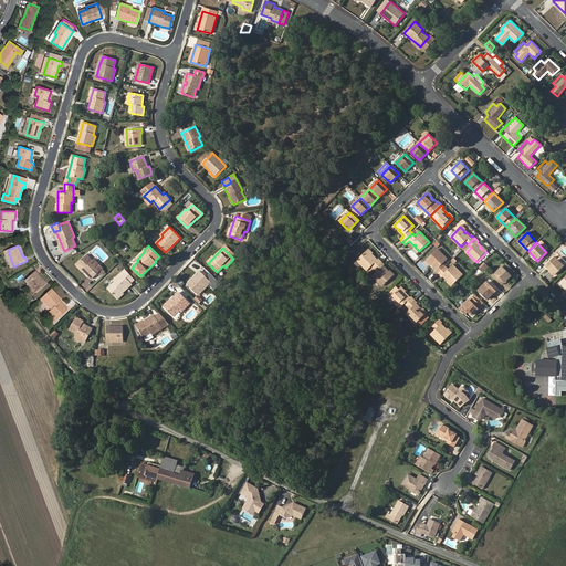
[(439,273),(446,266),(443,264),(447,260),(438,250),(428,260),(431,263),(432,262),(435,264),(433,265),(438,270),(437,271),(439,273)]
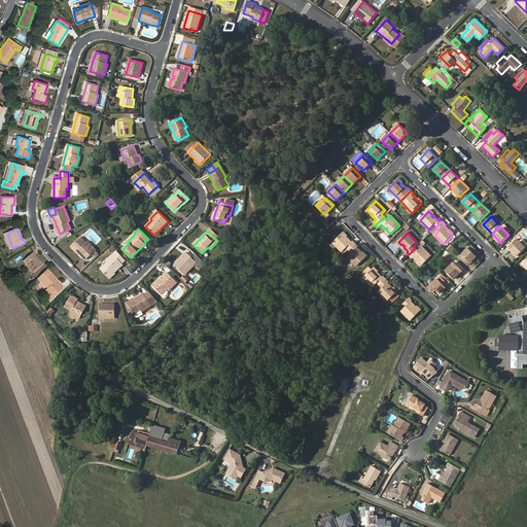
[(346,248),(349,250),(355,244),(353,242),(352,243),(348,239),(347,240),(345,238),(346,237),(342,234),(332,242),(342,251),(346,248)]
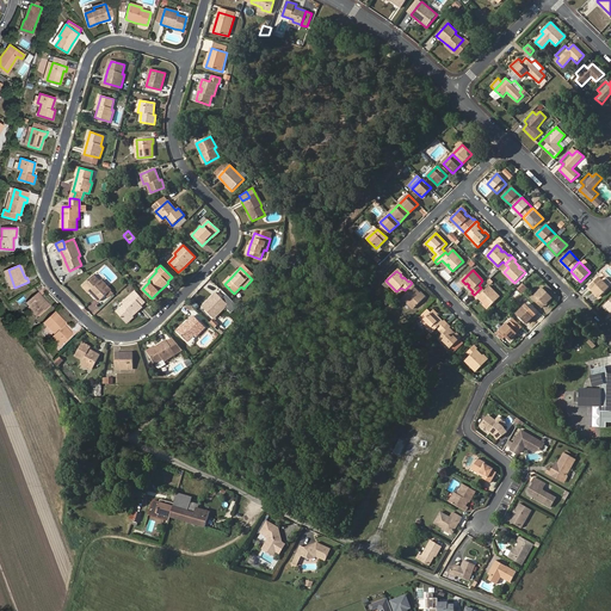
[(84,285),(90,292),(99,301),(106,295),(109,296),(112,292),(111,290),(103,282),(100,283),(93,276),(84,285)]
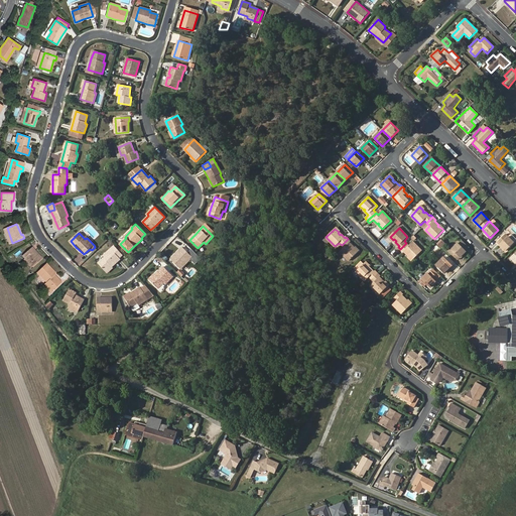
[(506,235),(505,234),(497,242),(506,251),(514,243),(511,240),(506,235)]
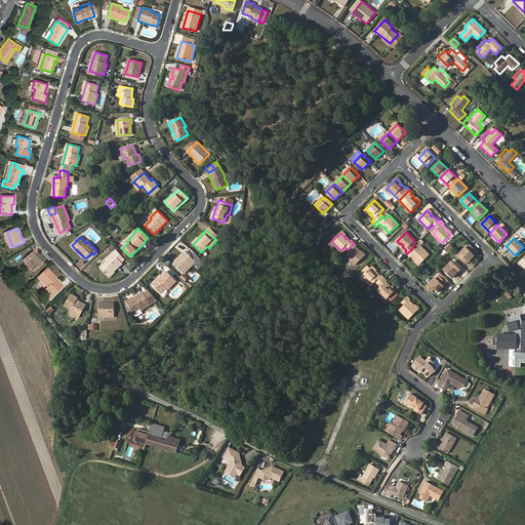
[(354,243),(348,249),(350,251),(346,255),(355,266),(364,256),(361,252),(360,252),(360,253),(358,252),(359,251),(355,246),(356,245),(354,243)]
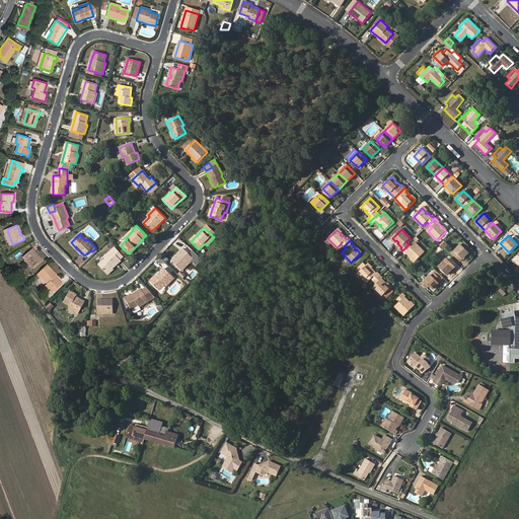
[(444,249),(449,245),(444,240),(440,245),(444,249)]
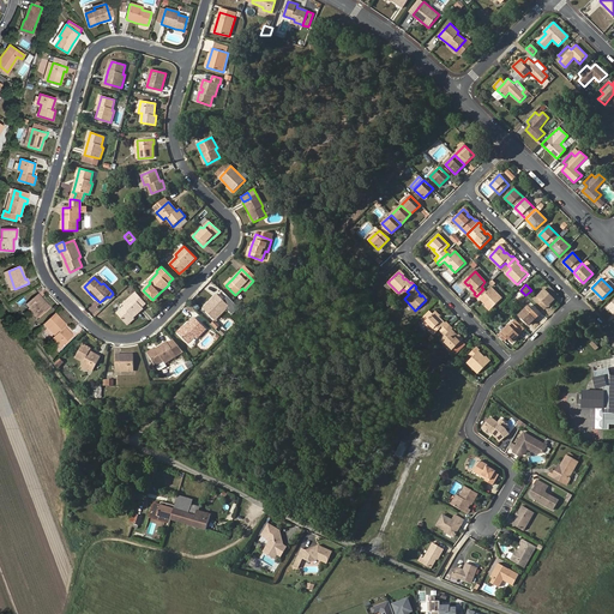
[(487,293),(483,289),(476,296),(479,300),(480,299),(486,304),(487,302),(488,304),(487,305),(491,309),(492,309),(501,299),(491,288),(487,293)]
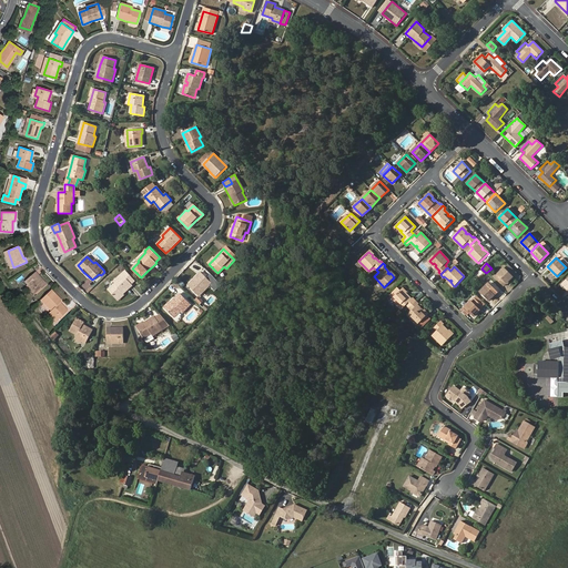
[(504,286),(514,276),(505,269),(495,277),(504,286)]
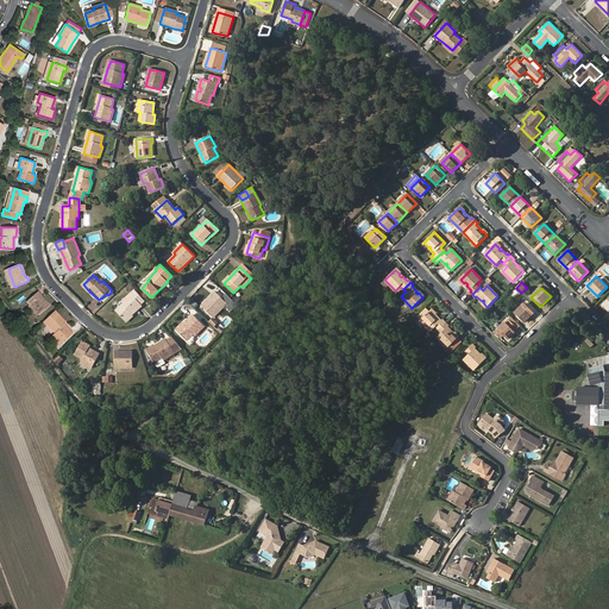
[(125,321),(132,314),(142,306),(145,302),(135,290),(131,294),(123,302),(124,303),(117,311),(125,321)]
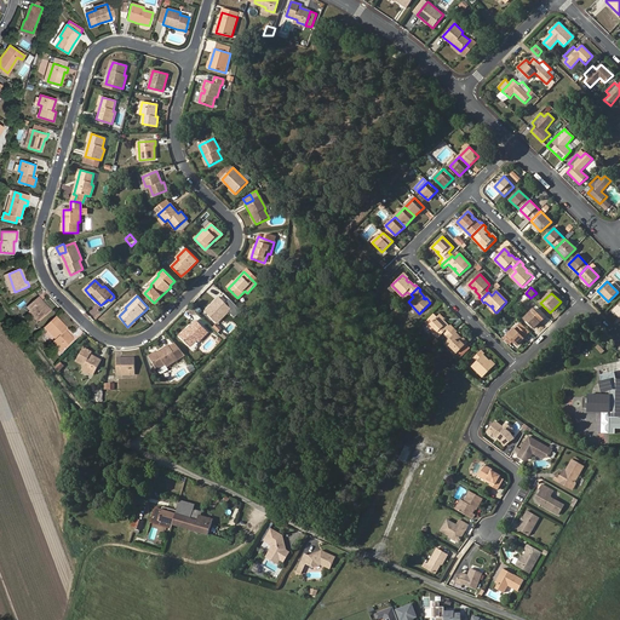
[(30,310),(39,321),(50,310),(38,297),(27,306),(30,310)]
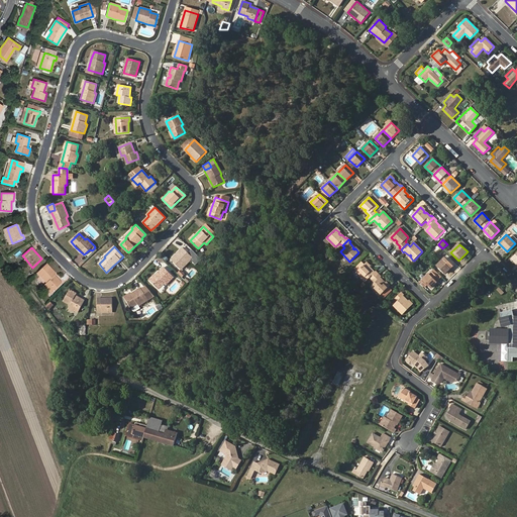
[(175,255),(171,260),(181,270),(193,257),(183,247),(175,255)]
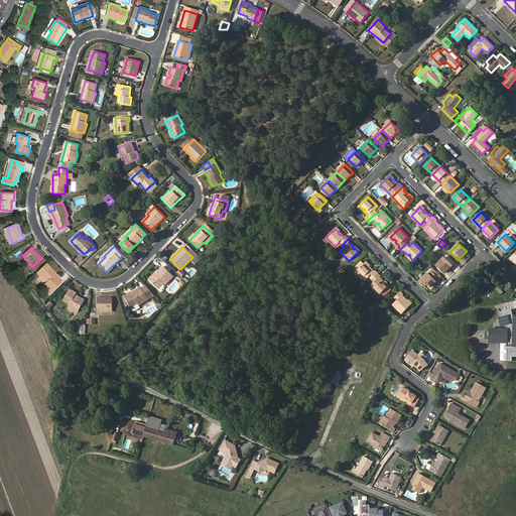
[(436,265),(444,273),(453,265),(444,257),(436,265)]
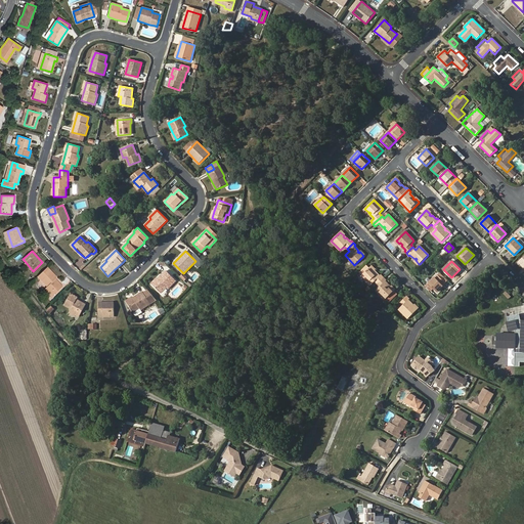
[(31,272),(33,271),(26,262),(23,264),(31,272)]
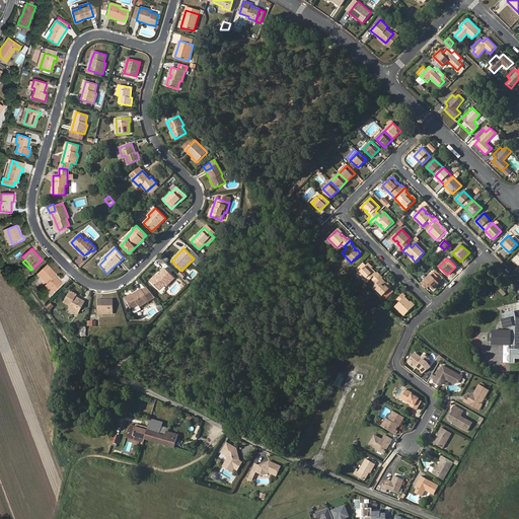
[(373,281),(379,275),(377,273),(376,274),(372,270),(371,271),(370,270),(370,269),(367,265),(365,267),(364,268),(361,265),(355,271),(367,283),(371,279),(373,281)]
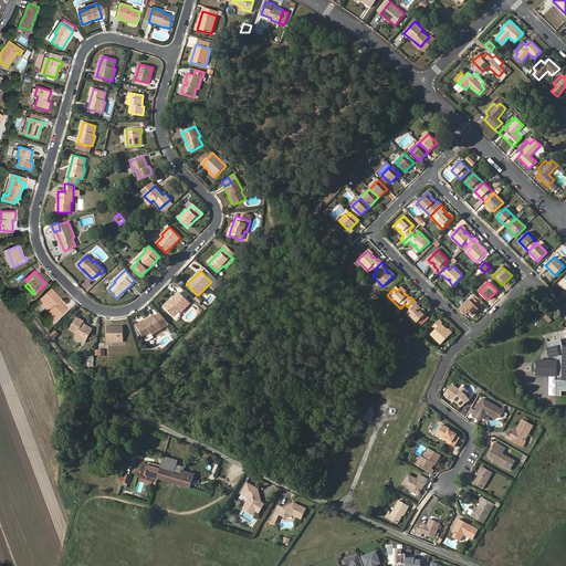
[(51,290),(41,299),(45,303),(51,310),(49,312),(53,317),(56,321),(66,311),(60,303),(61,301),(55,294),(51,290)]
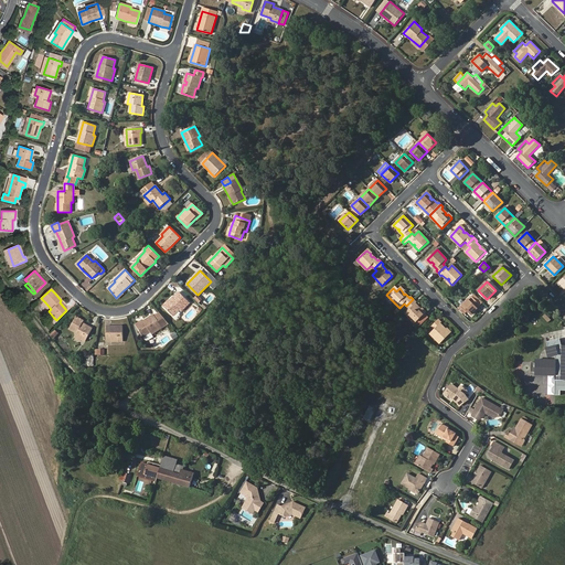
[(170,300),(163,307),(173,316),(180,309),(181,310),(190,302),(179,291),(170,300)]
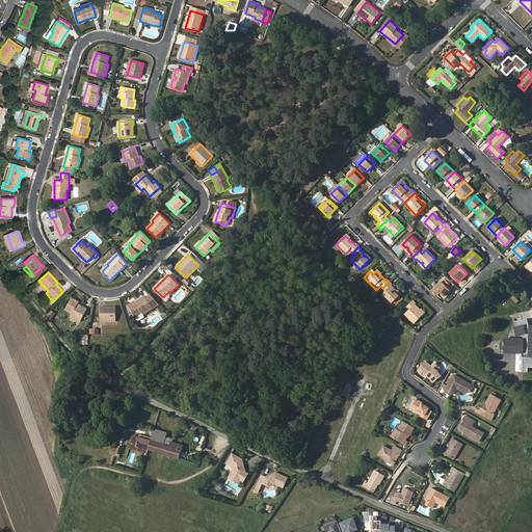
[(452,288),(444,280),(435,288),(443,296),(452,288)]
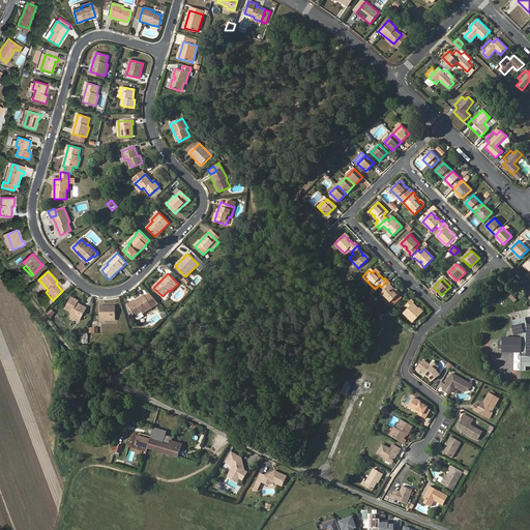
[(390,283),(387,281),(381,287),(384,290),(380,294),(389,303),(392,305),(402,296),(399,294),(395,291),(394,290),(393,291),(392,290),(393,288),(389,285),(390,283)]
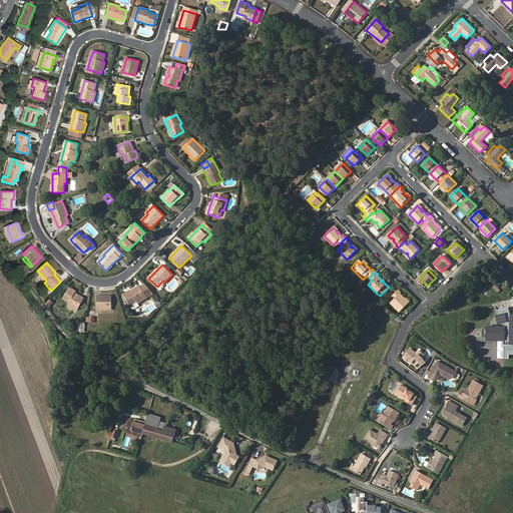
[(130,292),(123,296),(130,306),(137,302),(138,303),(147,297),(146,296),(151,292),(145,284),(140,287),(139,286),(130,292)]
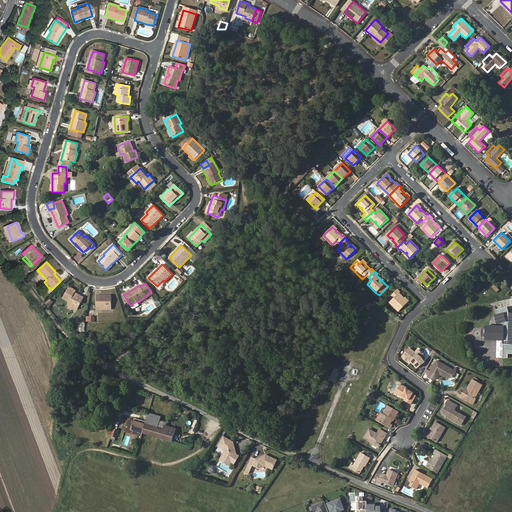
[(71,306),(77,309),(83,298),(75,293),(76,291),(69,287),(63,298),(70,302),(69,304),(71,306)]
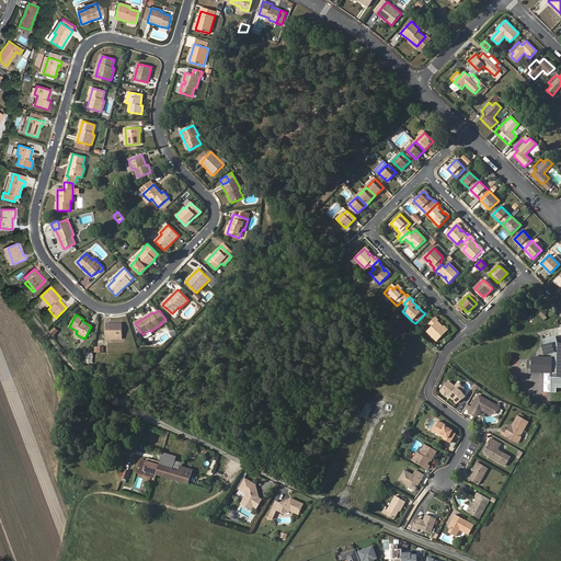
[(447,331),(443,328),(442,328),(441,327),(442,325),(436,321),(438,320),(435,317),(428,323),(432,327),(427,331),(437,341),(447,331)]
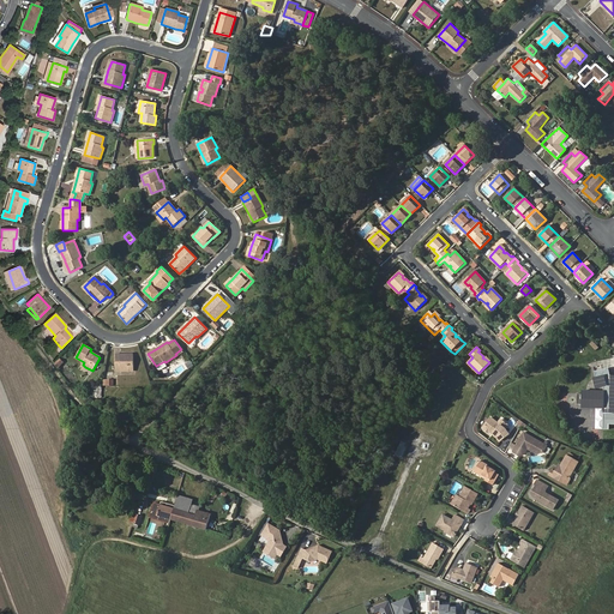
[(115,354),(116,369),(134,369),(133,354),(115,354)]
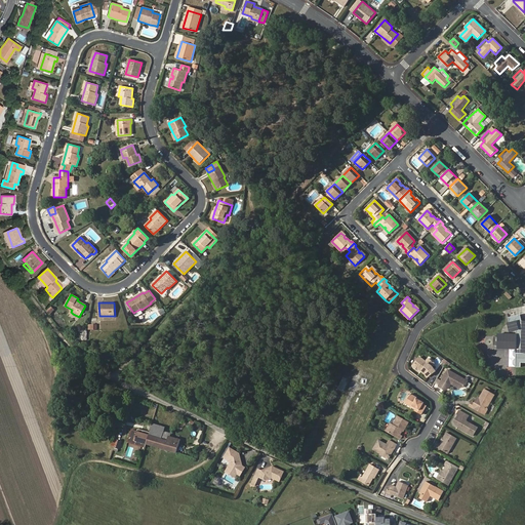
[(508,322),(508,324),(510,332),(516,331),(517,334),(498,334),(497,336),(493,336),(493,347),(497,347),(497,348),(516,349),(521,349),(520,353),(516,353),(516,367),(521,367),(521,363),(524,362),(524,327),(523,328),(522,321),(520,314),(518,315),(515,316),(508,317),(509,322),(508,322)]
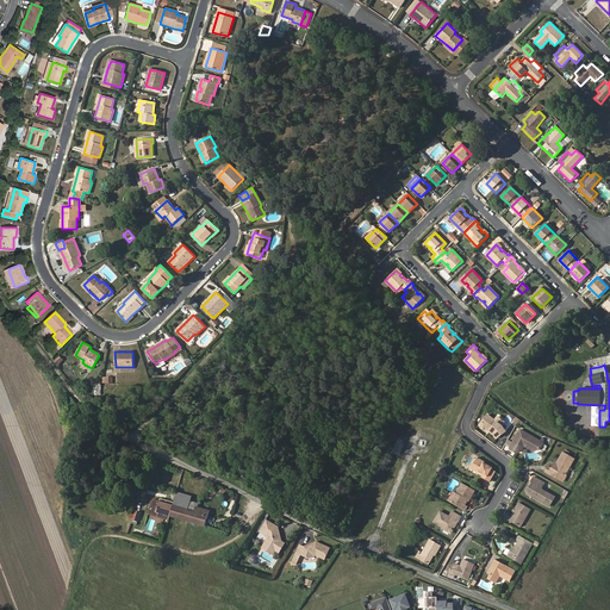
[(504,433),(500,428),(503,424),(497,419),(493,422),(486,417),(480,425),(479,429),(483,431),(486,431),(491,435),(495,440),(504,433)]
